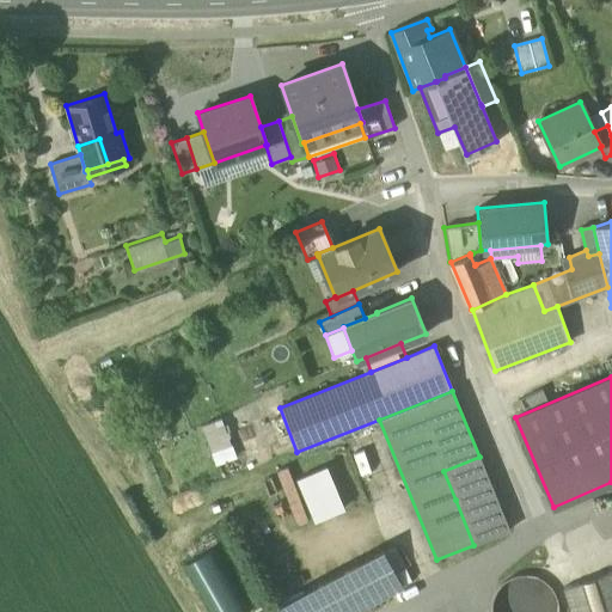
[(201,426),(216,465),(236,458),(221,418),(201,426)]
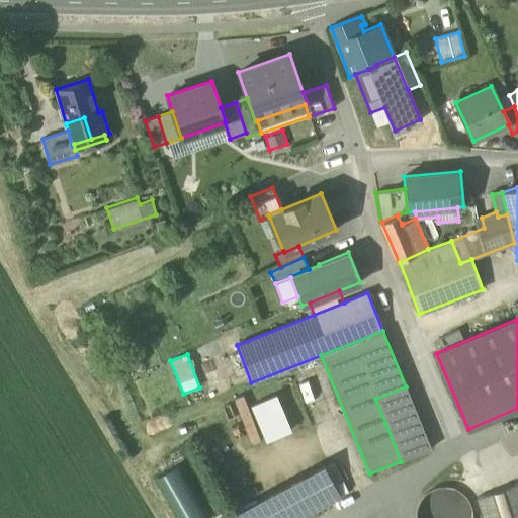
[(375,399),(385,423),(416,411),(406,386),(375,399)]
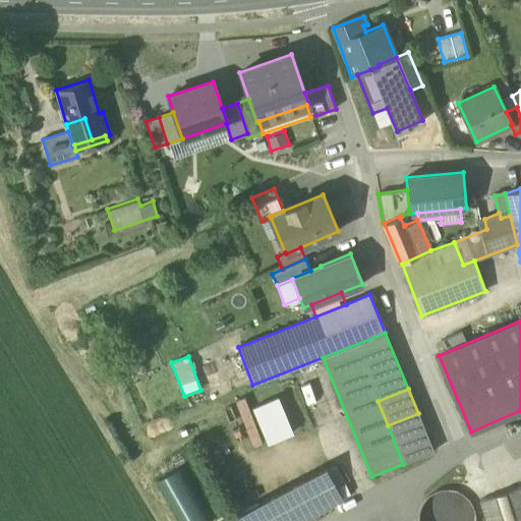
[(278,397),(251,408),(267,444),(293,432),(278,397)]
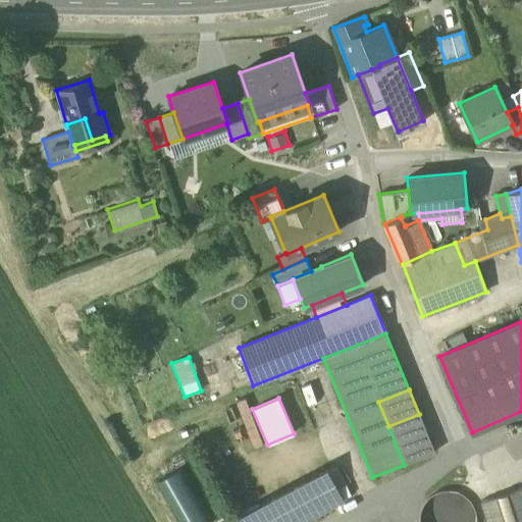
[(419,414),(388,426),(404,465),(434,452),(419,414)]
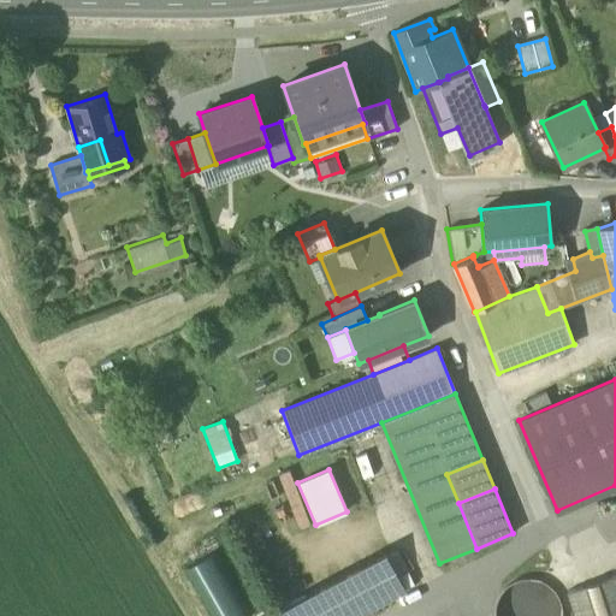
[(282,615),(356,615),(404,591),(384,552),(278,609),(282,615)]
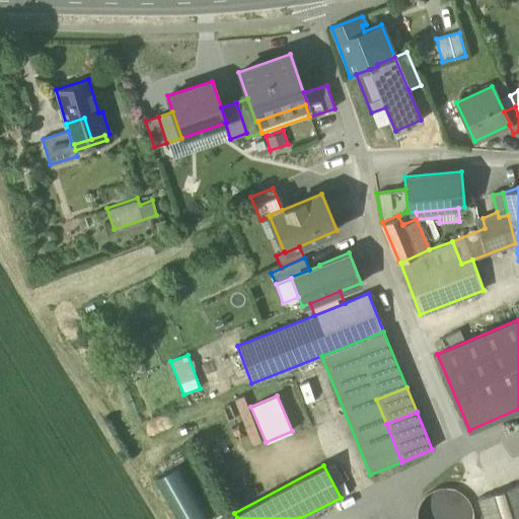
[(415,518),(472,518),(471,508),(467,499),(459,492),(449,488),(439,488),(429,491),(421,498),(416,508),(415,518)]
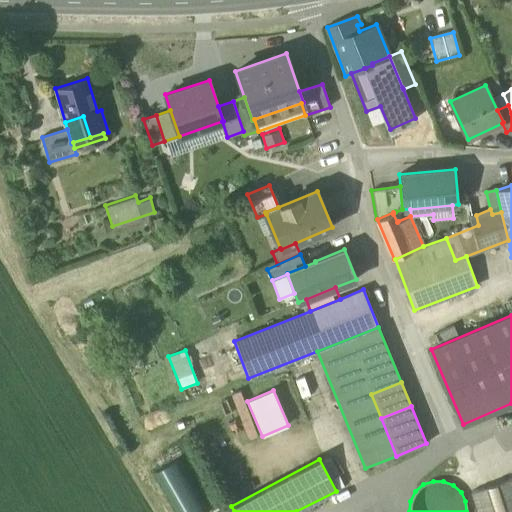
[(469,495),(474,511),(511,511),(511,486),(511,482),(469,495)]
